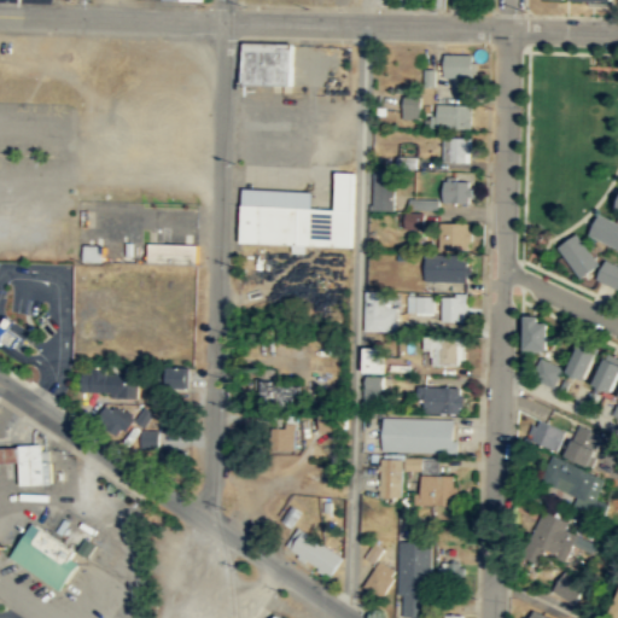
[(244,42),(291,44),(290,85),(243,83),(244,42)]
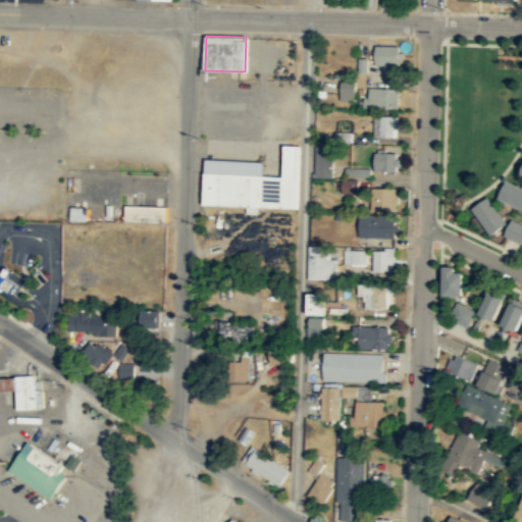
[(374,63),(399,64),(399,45),(375,44),(374,63)]
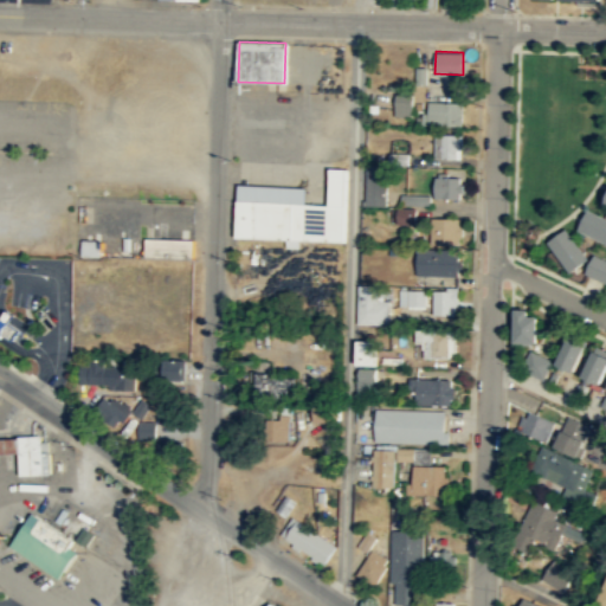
[(411,115),(412,92),(395,92),(394,115),(411,115)]
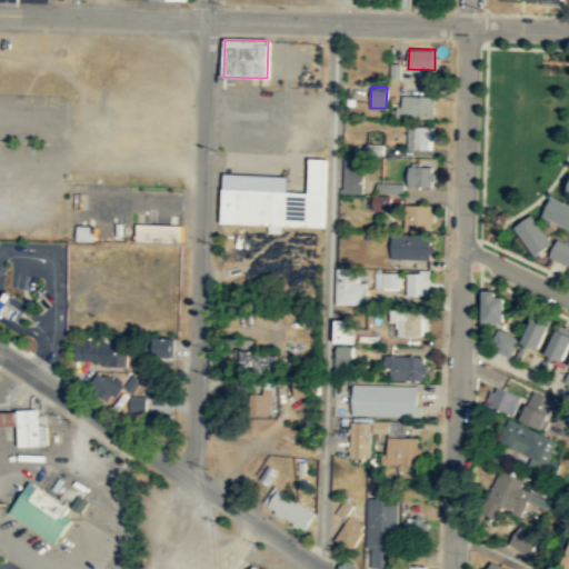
[(433,117),(433,96),(402,95),(402,117),(433,117)]
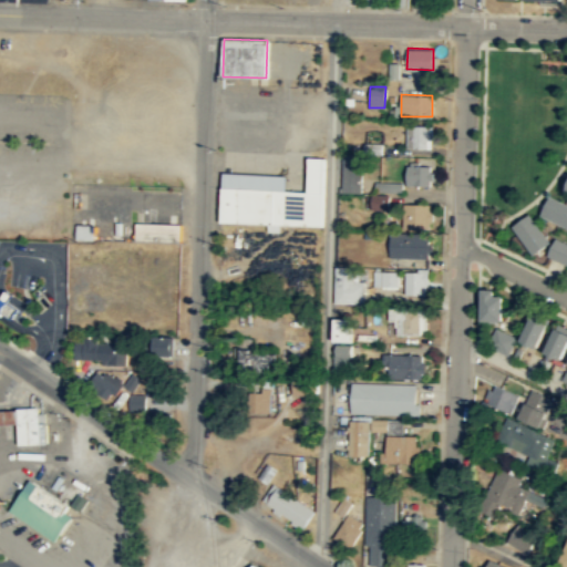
[(428,140),(431,140),(432,125),(406,124),(405,146),(426,147),(428,140)]
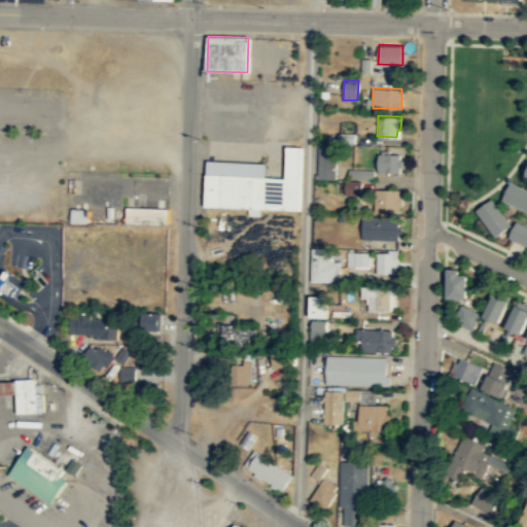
[(335,179),(335,144),(317,144),(317,179),(335,179)]
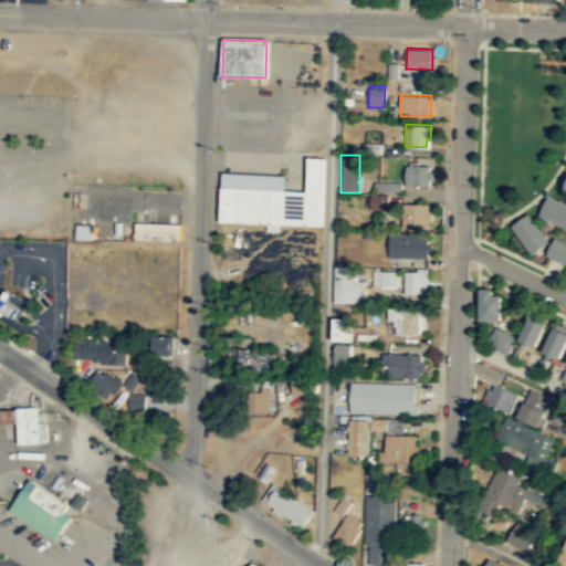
[(221,186),(307,190),(308,156),(324,157),(322,224),(219,220),(221,186)]
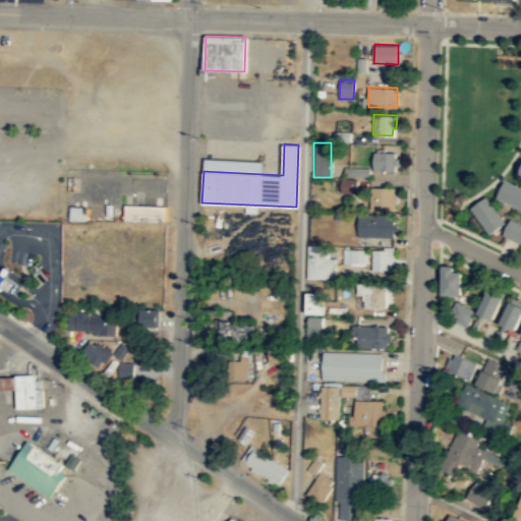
[(373,169),(394,169),(395,152),(373,151),(373,169)]
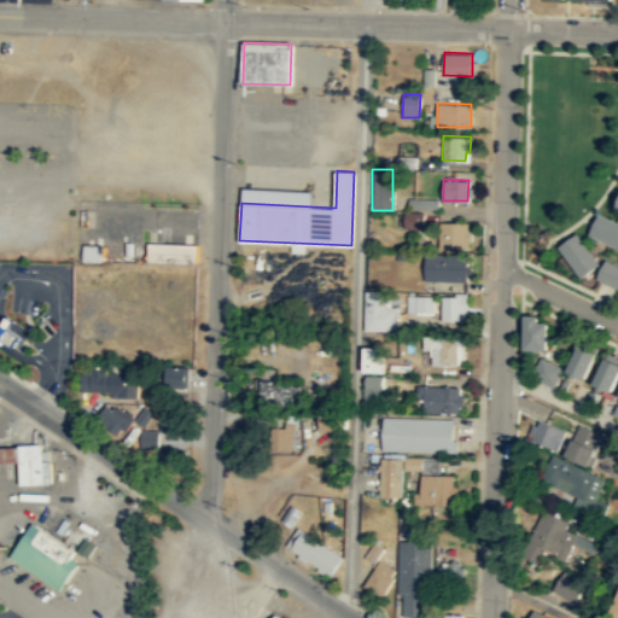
[(438,198),(438,209),(408,208),(408,197),(438,198)]
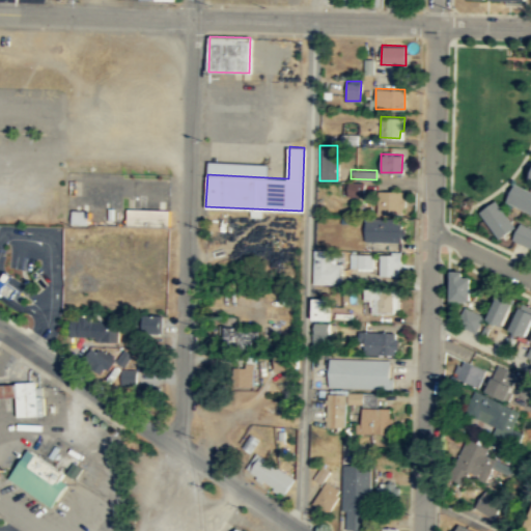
[(364,182),(363,195),(347,195),(347,180),(364,182)]
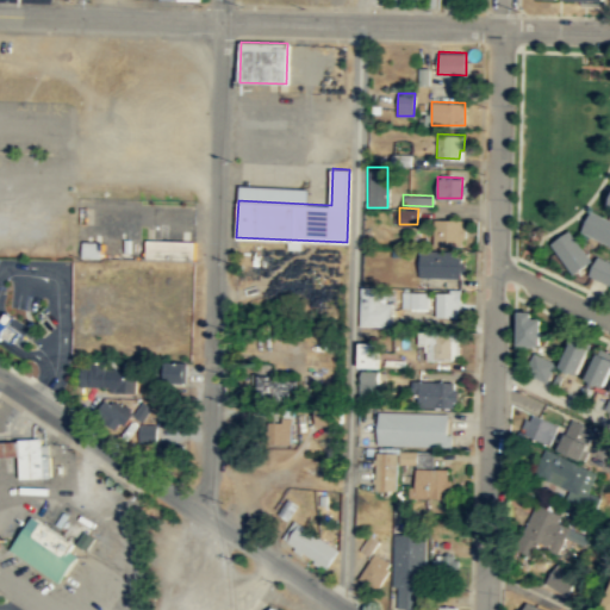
[(609,222),(591,211),(579,230),(609,247),(609,222)]
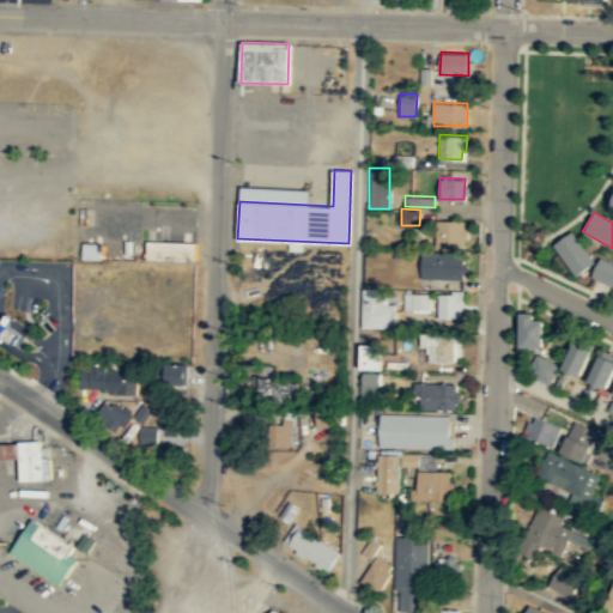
[(436,219),(435,246),(465,247),(465,220),(436,219)]
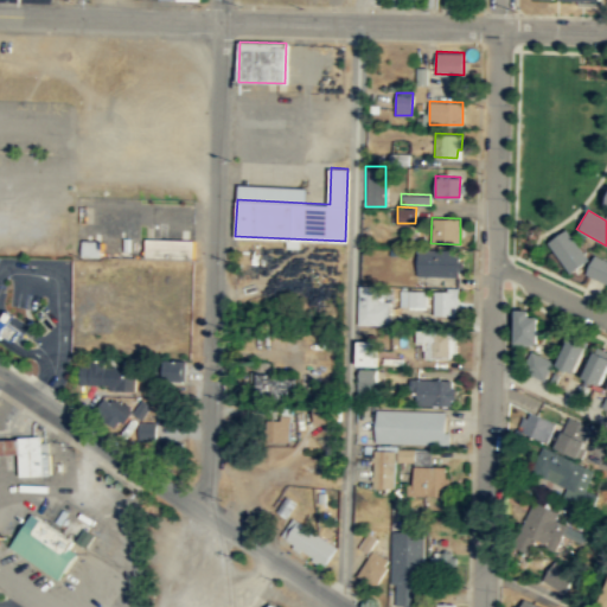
[(547,244),(570,274),(588,260),(564,230),(547,244)]
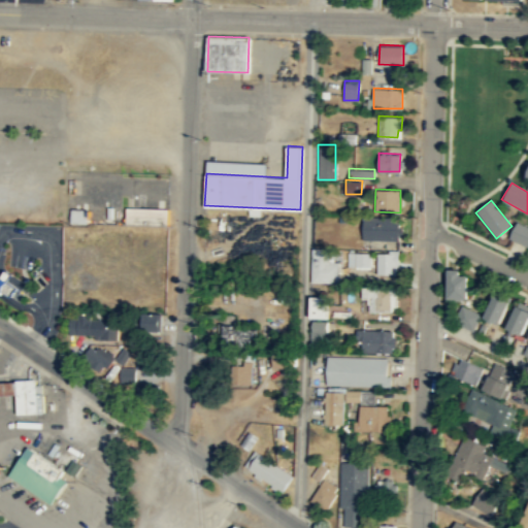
[(126,206),(168,208),(168,226),(126,225),(126,206)]
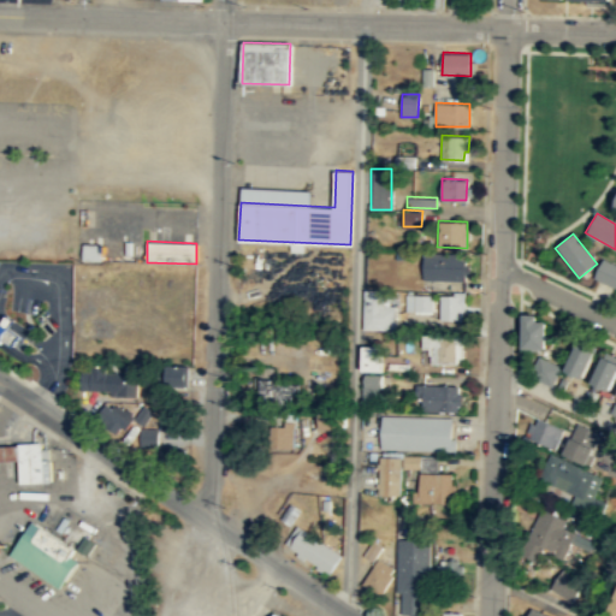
[(100,261),(101,246),(82,246),(81,260),(100,261)]
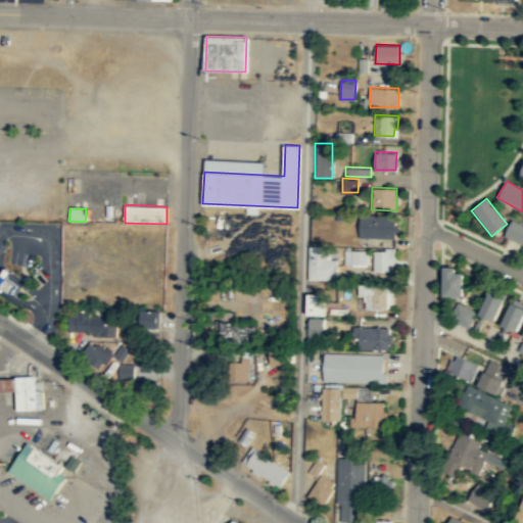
[(395,238),(395,216),(359,216),(359,238),(395,238)]
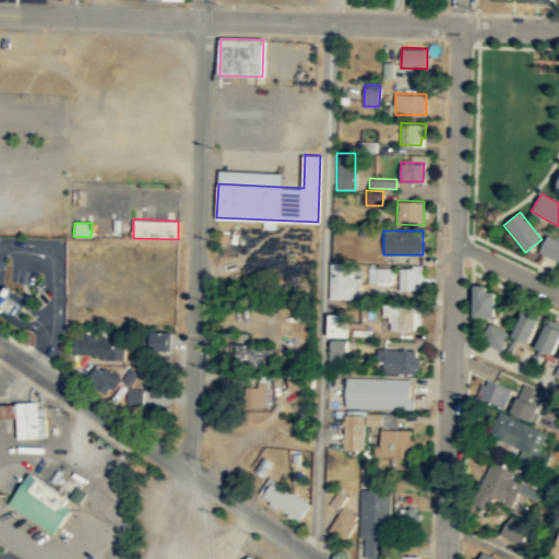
[(558,259),(558,241),(546,236),(538,253),(558,262),(558,259)]
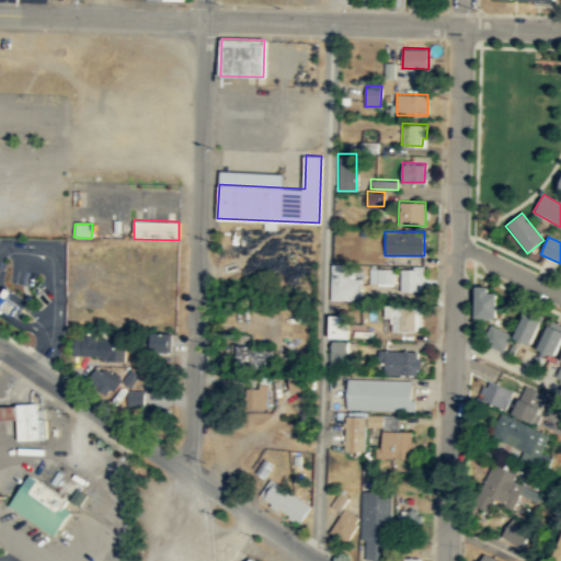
[(353,265),(331,265),(331,301),(353,301),(353,265)]
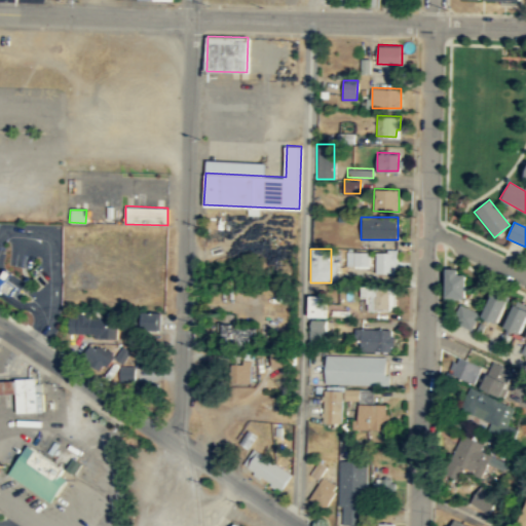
[(393,272),(393,265),(397,265),(398,249),(387,249),(387,251),(376,251),(376,272),(393,272)]
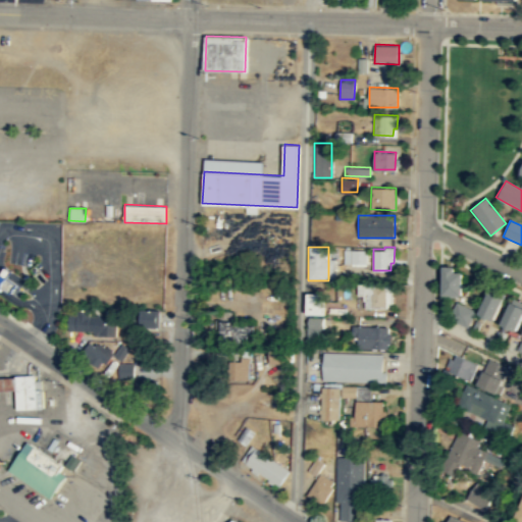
[(366,263),(366,249),(351,249),(351,263),(366,263)]
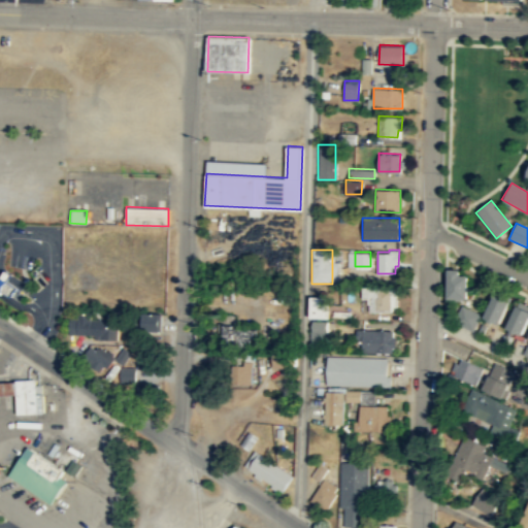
[(449,298),(469,298),(469,274),(461,274),(461,269),(450,268),(449,298)]
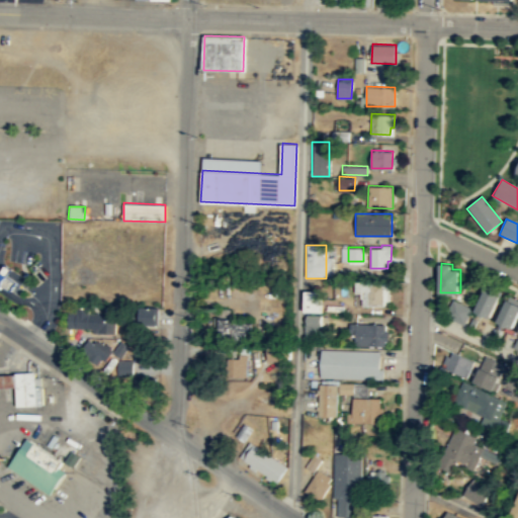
[(0,271),(4,265),(10,269),(6,276),(16,283),(11,290),(1,284),(0,285),(0,271)]
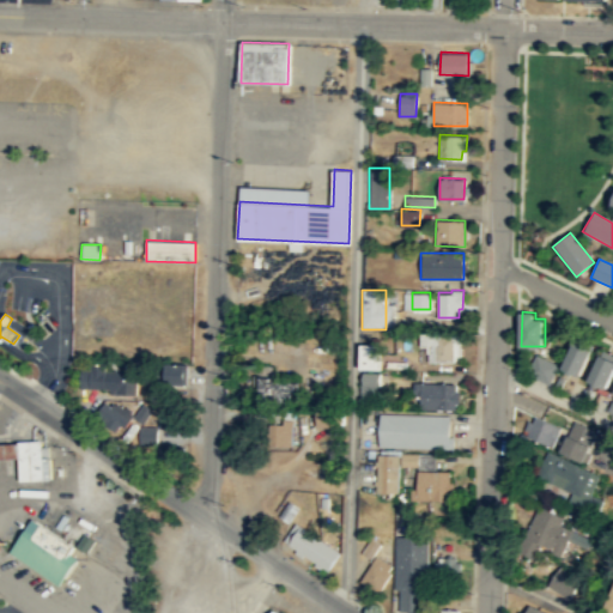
[(441,334),(441,333),(420,333),(420,345),(429,345),(429,360),(461,360),(461,334),(441,334)]
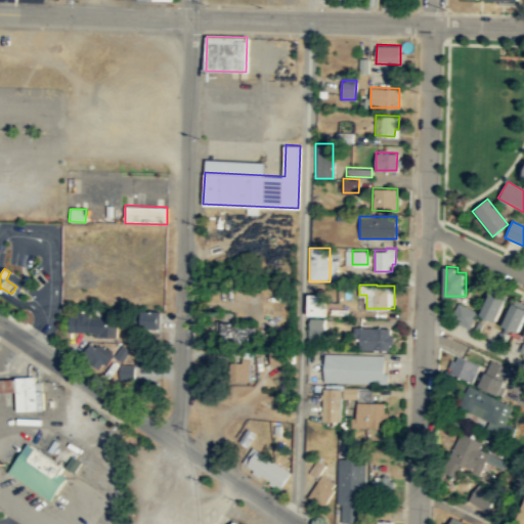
[(496,321),(508,299),(492,292),(482,313),(496,321)]
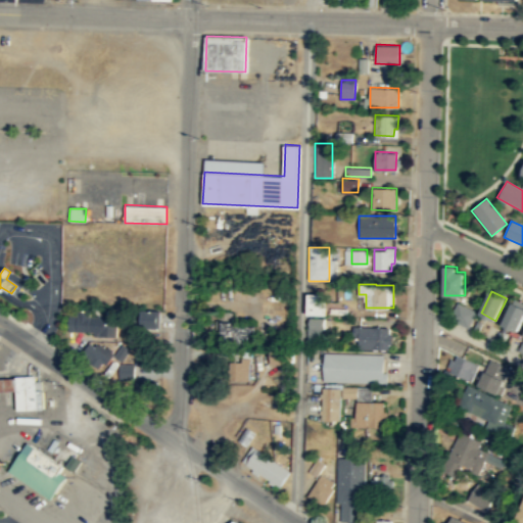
[(306,297),(306,316),(323,316),(323,297),(306,297)]
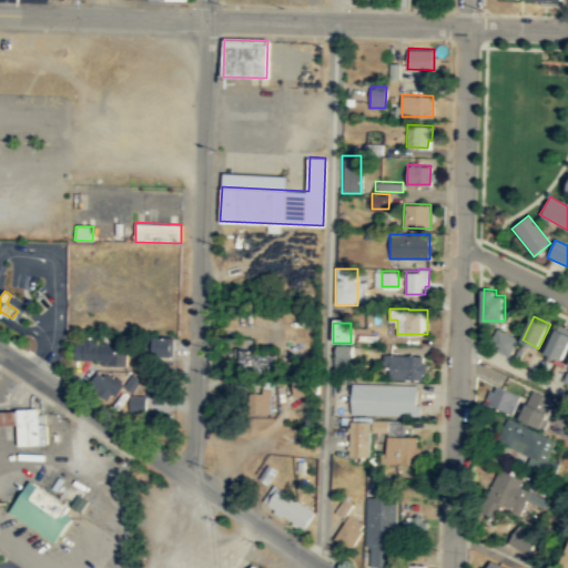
[(563,359),(567,347),(567,333),(558,327),(547,352),(563,359)]
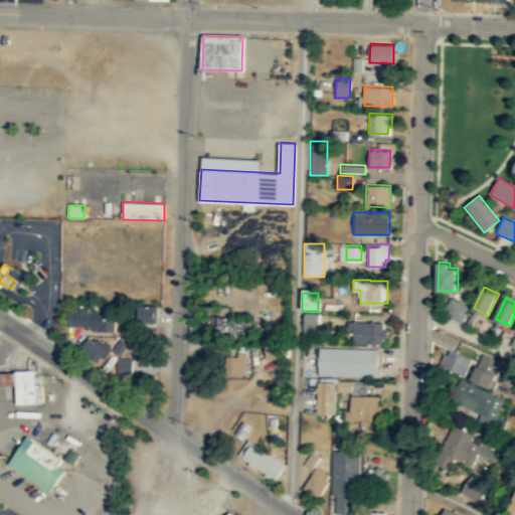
[(460,323),(468,307),(450,298),(442,313),(460,323)]
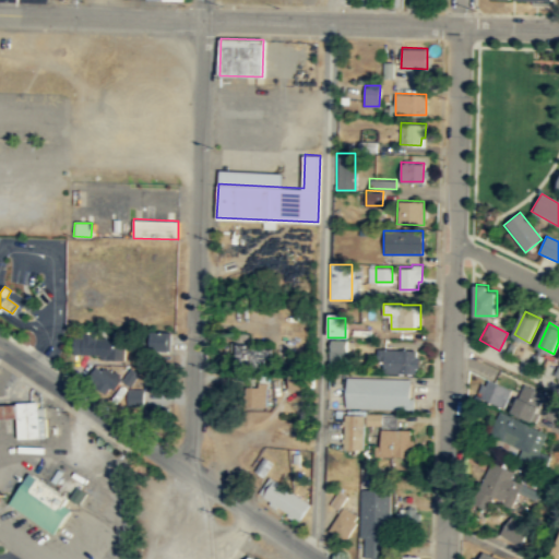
[(73,336),(72,353),(105,355),(105,358),(123,359),(125,339),(95,337),(96,331),(82,330),(82,336),(73,336)]
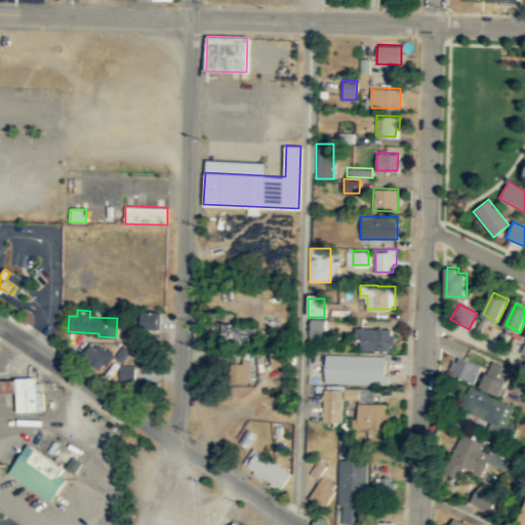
[(160,313),(140,313),(140,330),(160,330),(160,313)]
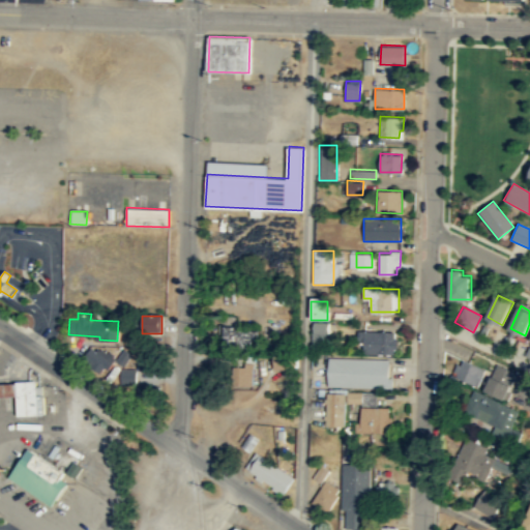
[(329,322),(313,321),(312,341),(328,342),(329,322)]
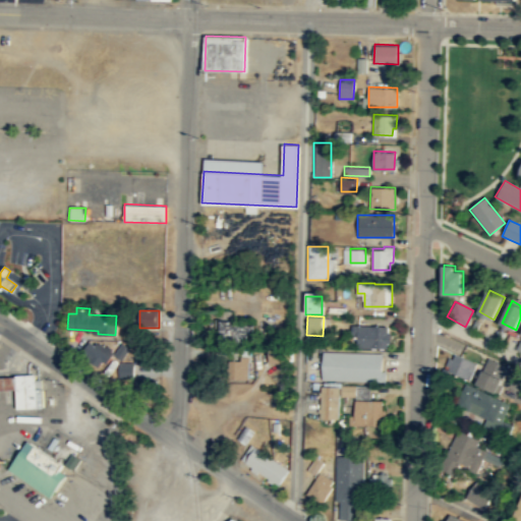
[(253,339),(253,324),(218,324),(218,339),(253,339)]
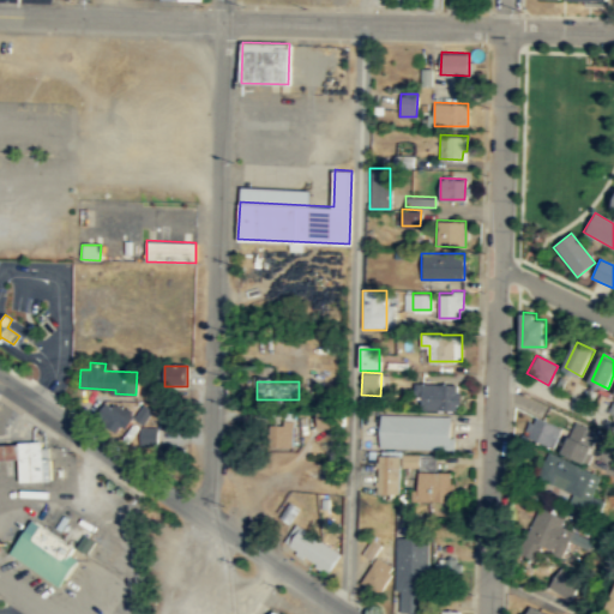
[(420,408),(456,409),(457,384),(421,383),(420,408)]
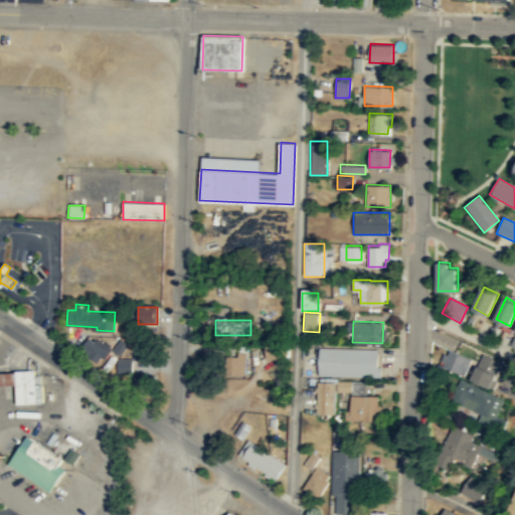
[(101,345),(89,337),(79,350),(97,362),(101,356),(104,358),(112,348),(103,342),(101,345)]
